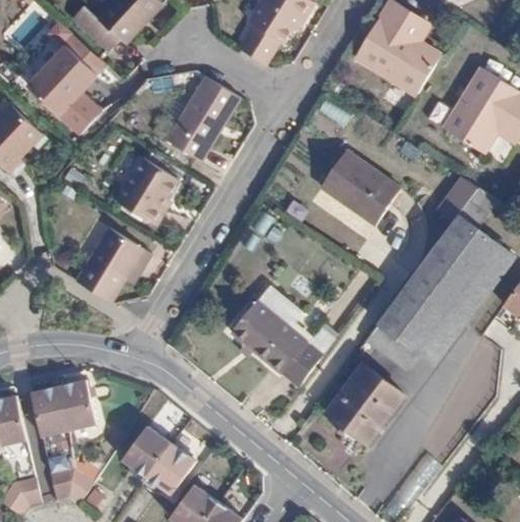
[(157,0),(111,0),(96,17),(84,8),(73,21),(108,52),(120,39),(126,45),(162,5),(157,0)]
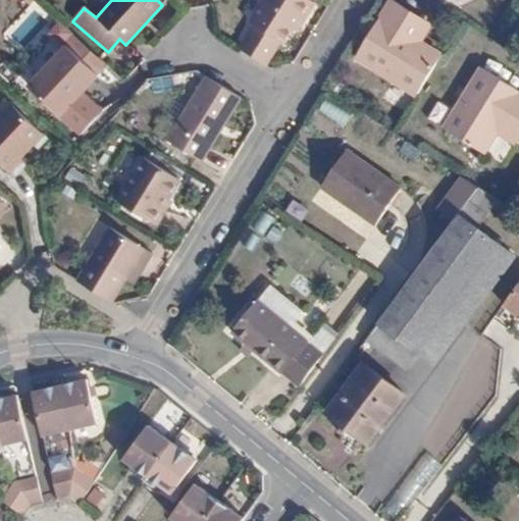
[(252,14),(236,39),(261,55),(288,16),(294,21),(307,0),(254,0),(248,11),(252,14)]
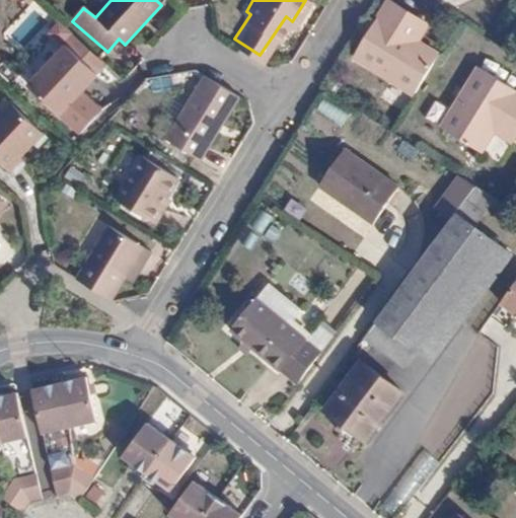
[(387,0),(352,56),(410,93),(434,56),(406,35),(417,18),(387,0)]
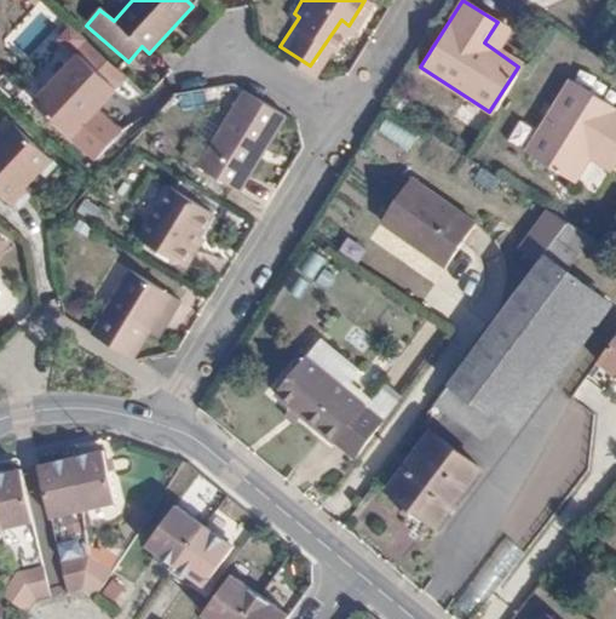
[(79,53),(34,101),(99,164),(117,145),(88,119),(116,89),(79,53)]
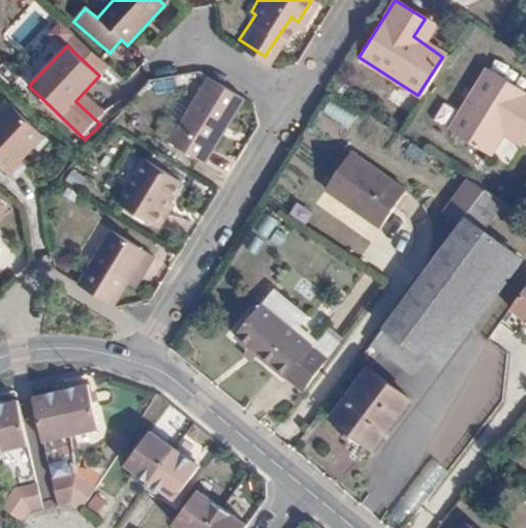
[(525,83),(491,60),(451,120),(484,142),(505,113),(524,123),(525,121),(525,83)]
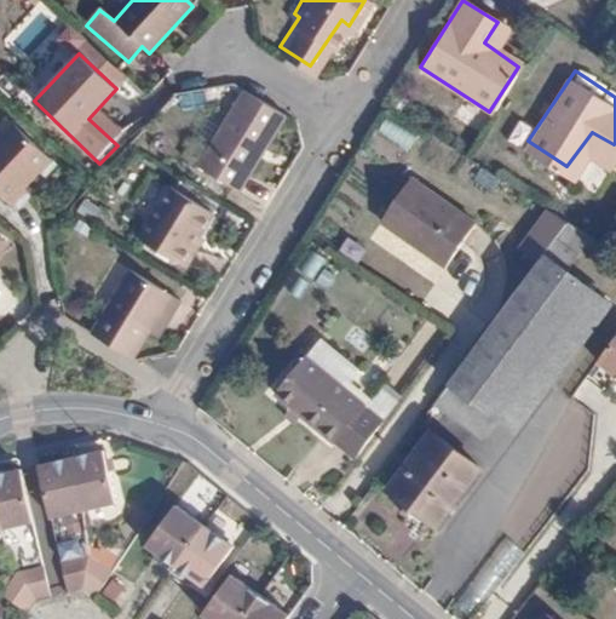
[(288,110),(247,85),(209,147),(252,172),(288,110)]
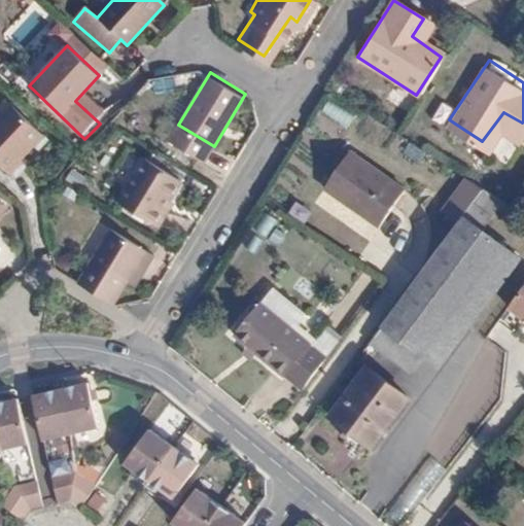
[(332,103),(325,115),(350,129),(356,117),(332,103)]
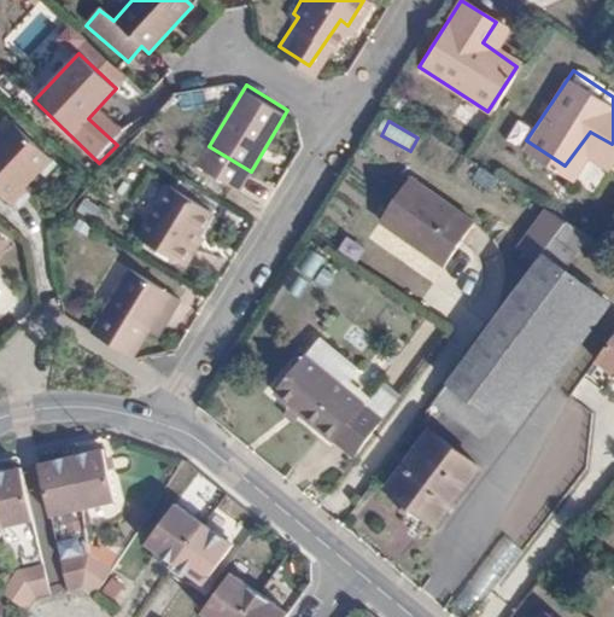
[(16,128),(0,145),(0,195),(13,208),(27,193),(23,190),(51,161),(16,128)]
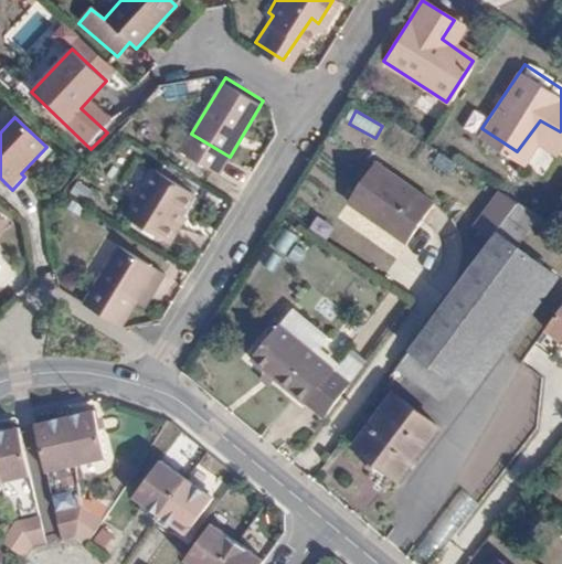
[(435,200),(378,153),(348,191),(405,237),(435,200)]
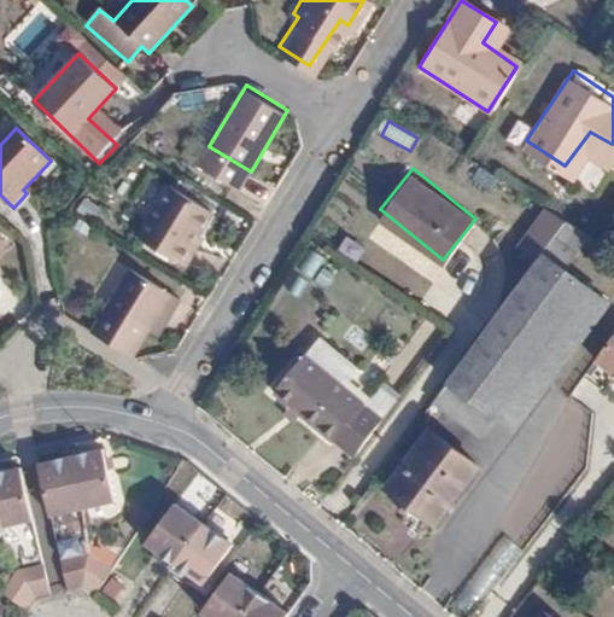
[(217,211),(171,185),(141,236),(187,262),(217,211)]
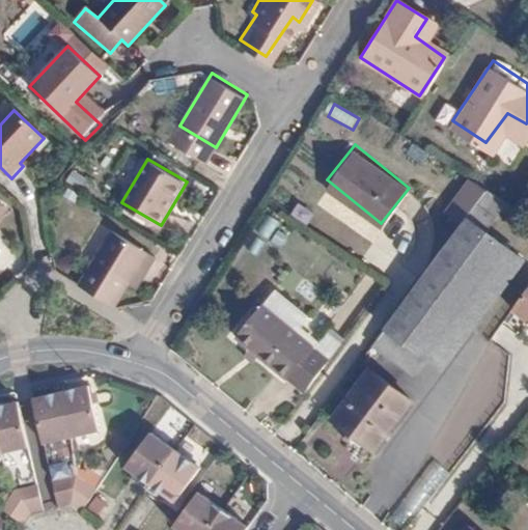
[(480,207),(488,189),(467,182),(461,200),(480,207)]
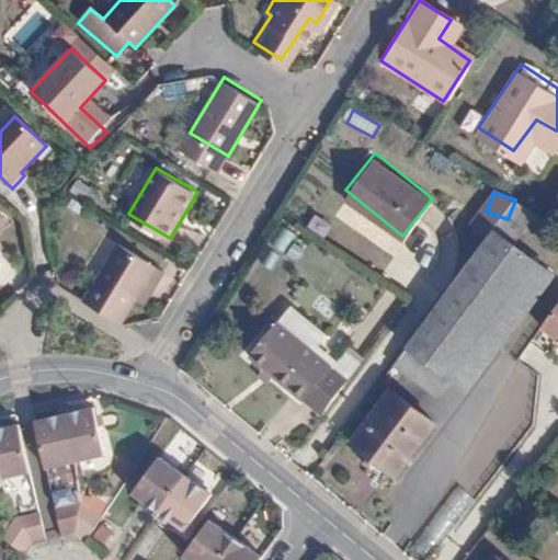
[(557,277),(499,237),(403,373),(441,399),(454,389),(471,401),(557,280),(557,277)]
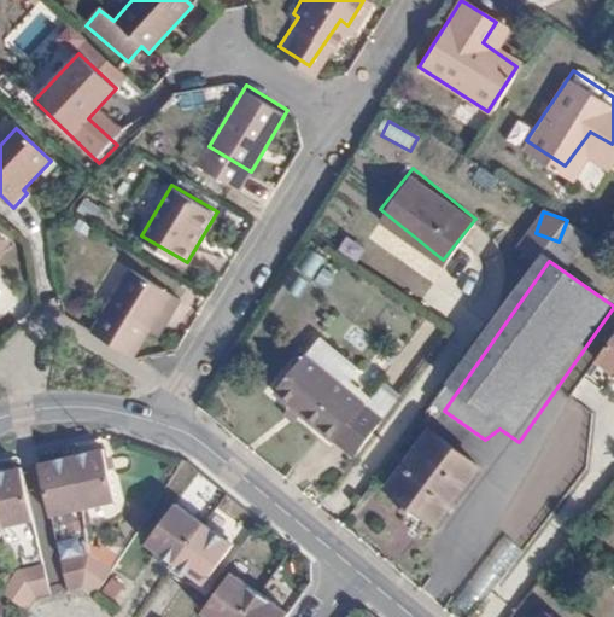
[(135,268),(98,329),(144,358),(182,297),(135,268)]
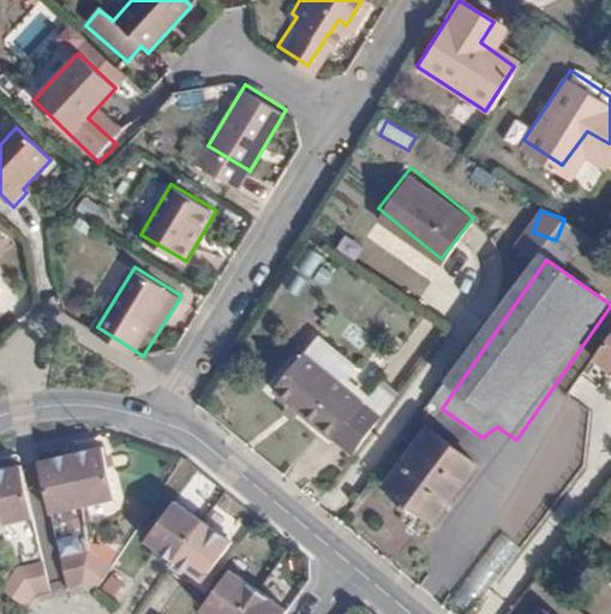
[(610,326),(588,358),(610,373),(610,326)]
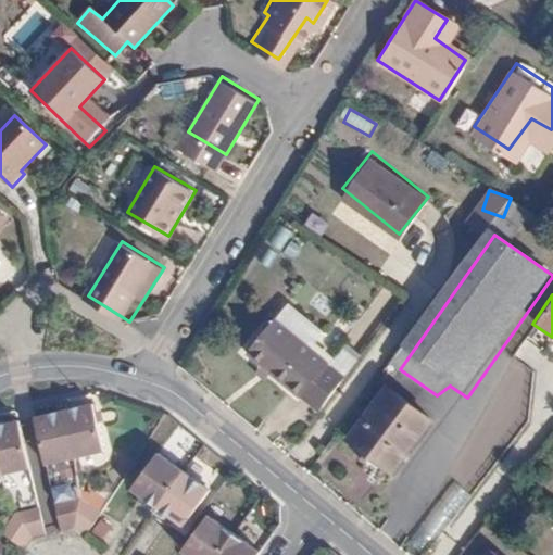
[(275,318),(246,351),(317,415),(343,378),(275,318)]
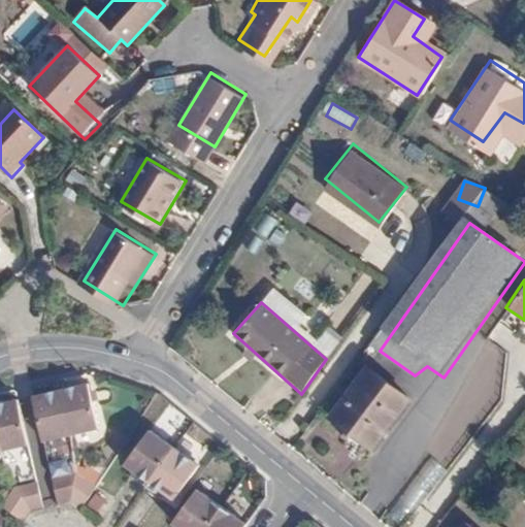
[(364,368),(330,418),(373,449),(409,397),(364,368)]
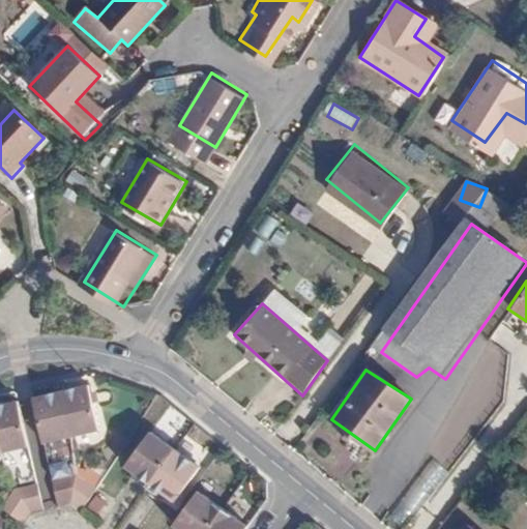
[(75,387),(61,390),(71,436),(98,431),(88,384),(75,387)]
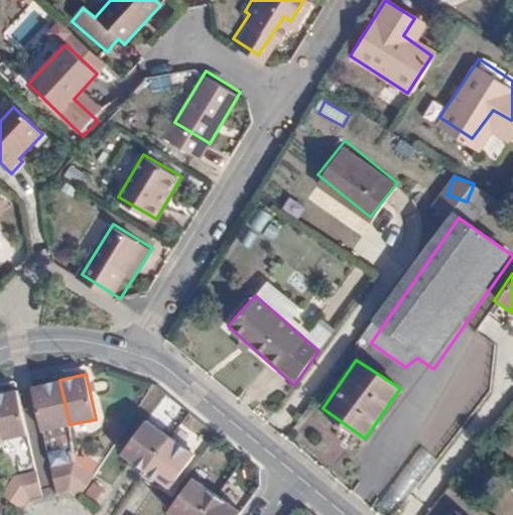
[(70,424),(59,380),(32,386),(42,431),(70,424)]
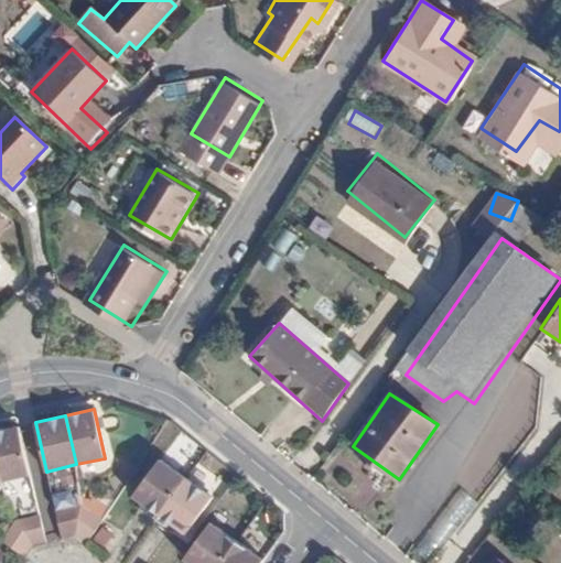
[(19,428),(0,431),(0,476),(1,482),(31,475),(19,428)]
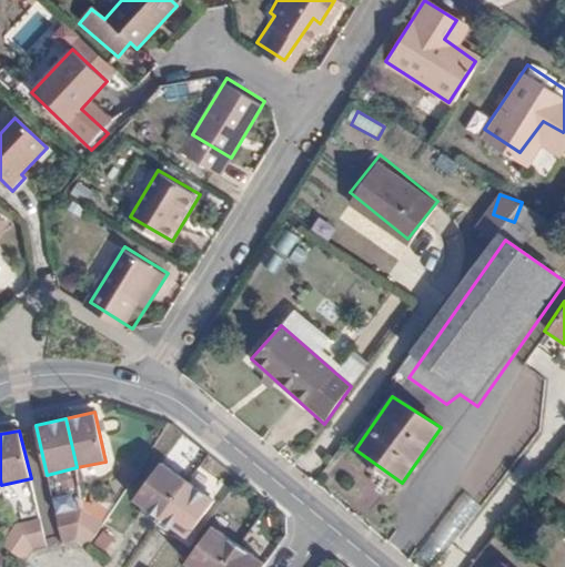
[(143,516),(157,525),(187,481),(160,462),(135,496),(150,507),(143,516)]
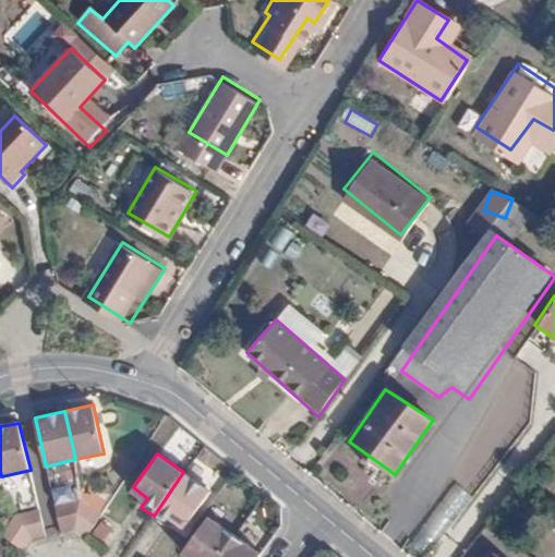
[(209,491),(183,472),(154,516),(165,523),(170,515),(185,524),(209,491)]
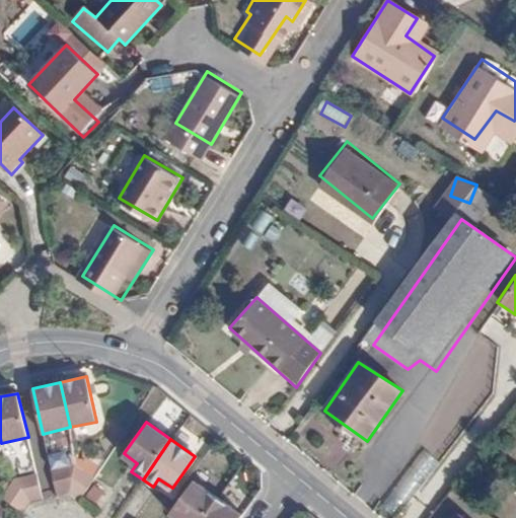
[(57,496),(68,494),(74,465),(52,469),(57,496)]
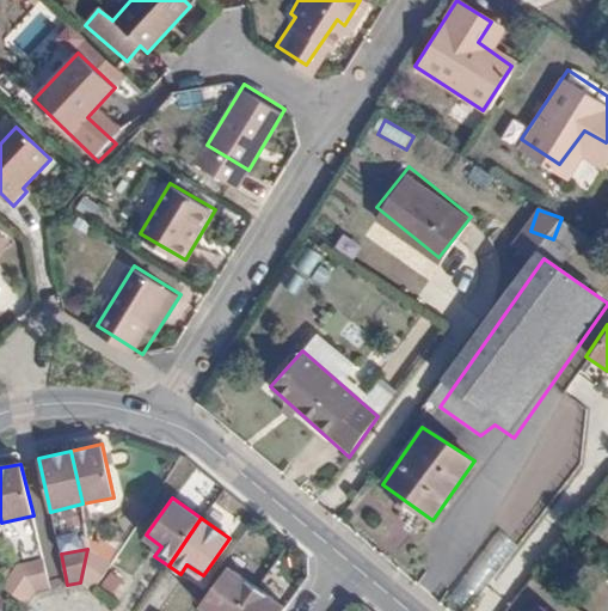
[(110,563),(87,549),(80,582),(92,590),(110,563)]
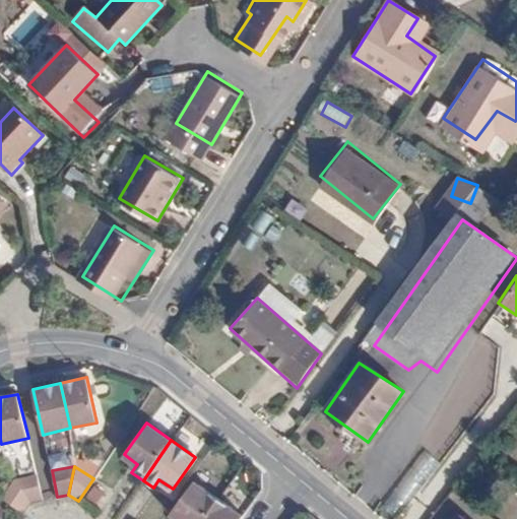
[(36,472),(16,477),(31,503),(43,501),(36,472)]
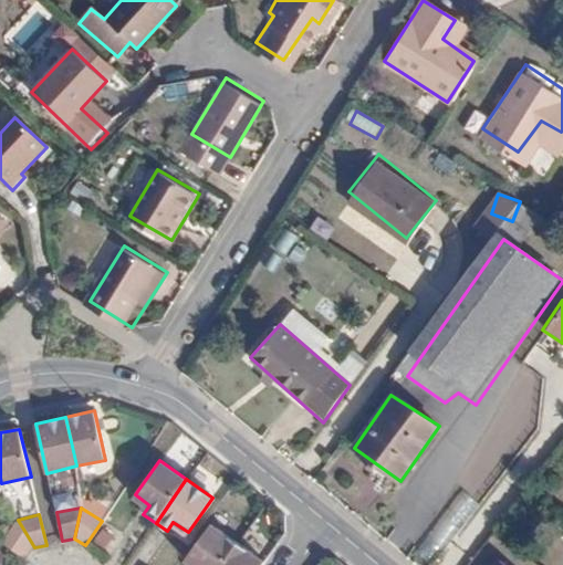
[(34,547),(18,520),(1,541),(27,558),(34,547)]
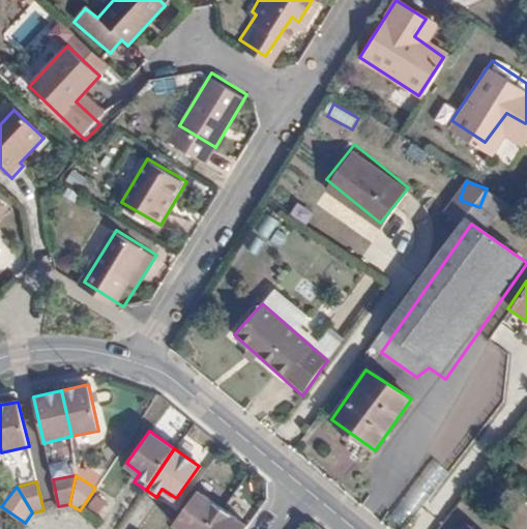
[(209,528),(224,508),(196,490),(173,522),(182,528),(209,528)]
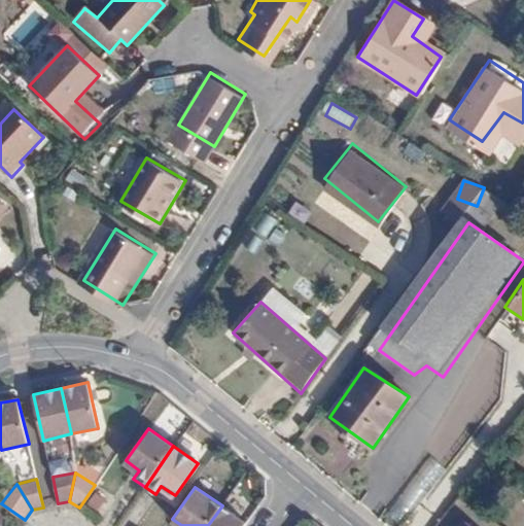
[(243,525),(246,523),(222,505),(208,525),(243,525)]
